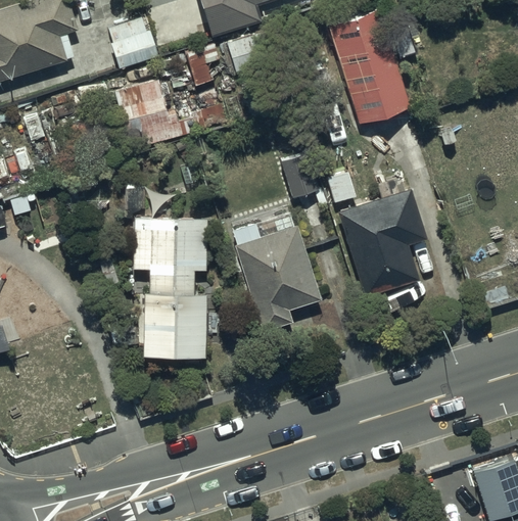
[(78,29),(67,0),(34,0),(0,11),(0,83),(66,59),(58,36),(78,29)]
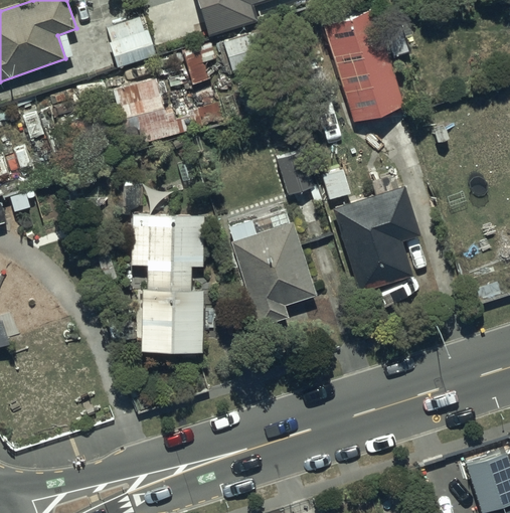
[(197,0),(209,37),(258,20),(252,5),(268,0),(197,0)]
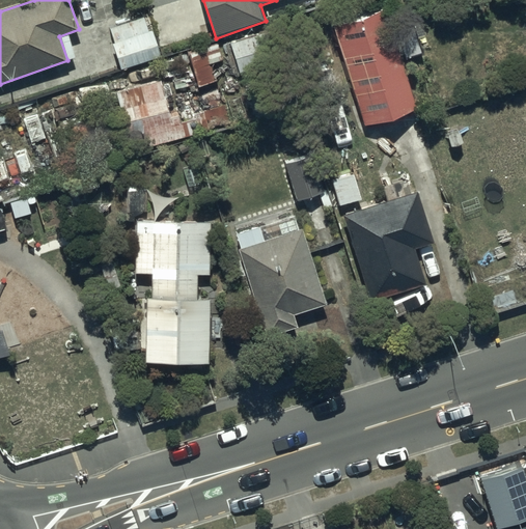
[(389,8),(333,26),(364,122),(419,105),(389,8)]
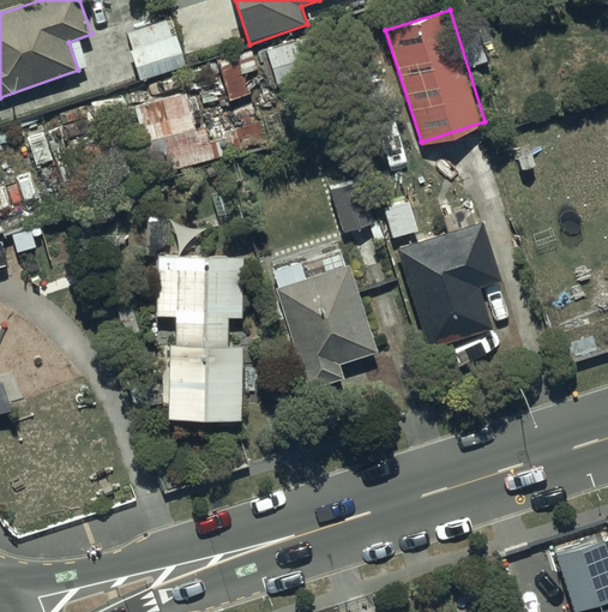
[(170,21),(130,35),(134,51),(130,52),(140,83),(190,67),(179,36),(176,36),(170,21)]
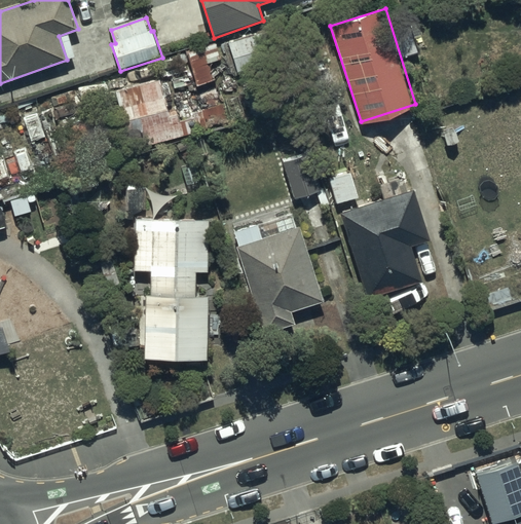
[(223,61),(218,44),(189,53),(199,87),(217,81),(212,64),(223,61)]
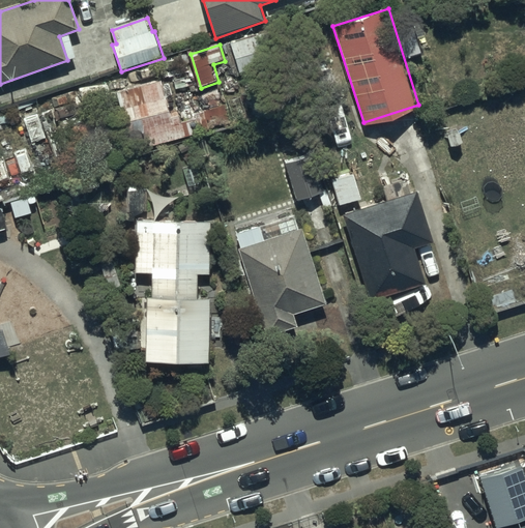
[(159,81),(117,93),(134,152),(192,136),(183,109),(169,113),(159,81)]
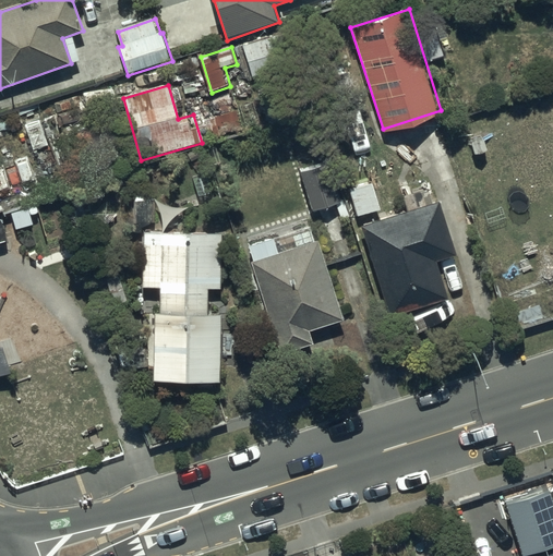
[(243,131),(238,112),(217,118),(219,128),(209,131),(213,140),(243,131)]
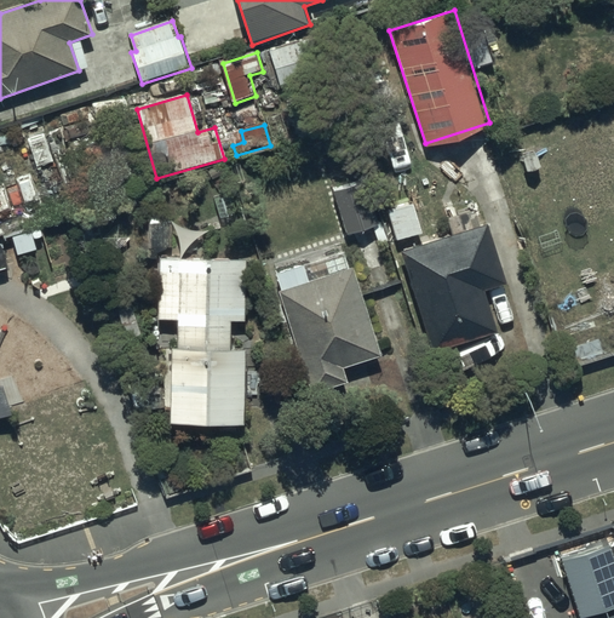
[(336,189),(348,233),(379,224),(368,181),(336,189)]
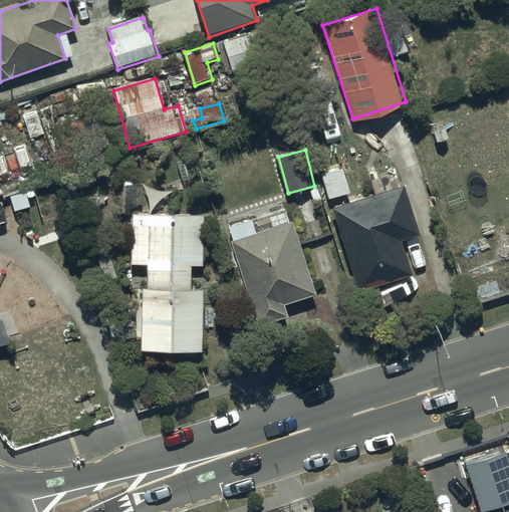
[(349,191),(341,169),(322,176),(330,198),(349,191)]
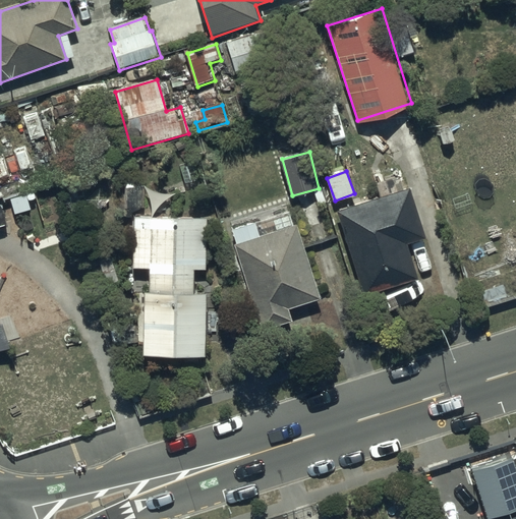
[(381,197),(338,209),(360,292),(416,277),(407,241),(424,236),(411,186),(403,188),(400,178),(377,184),(381,197)]
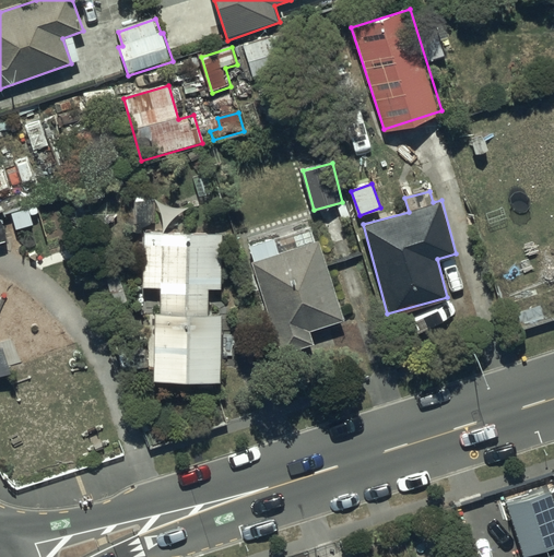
[(255,261),(252,261),(280,353),(314,343),(309,329),(342,319),(315,227),(250,247),(255,261)]
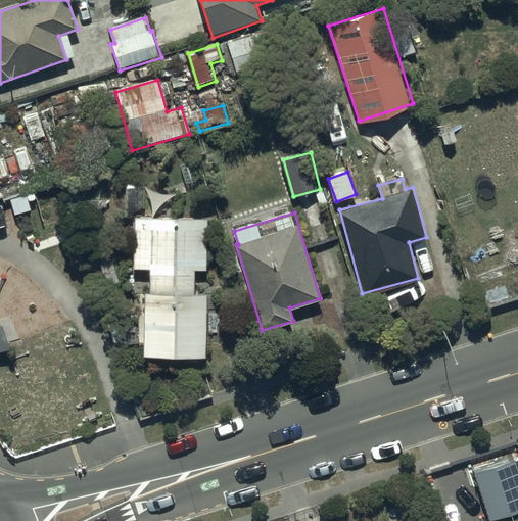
[(207,219),(134,217),(132,269),(150,269),(149,290),(141,290),(139,352),(201,354),(203,290),(194,289),(195,271),(205,271),(207,219)]
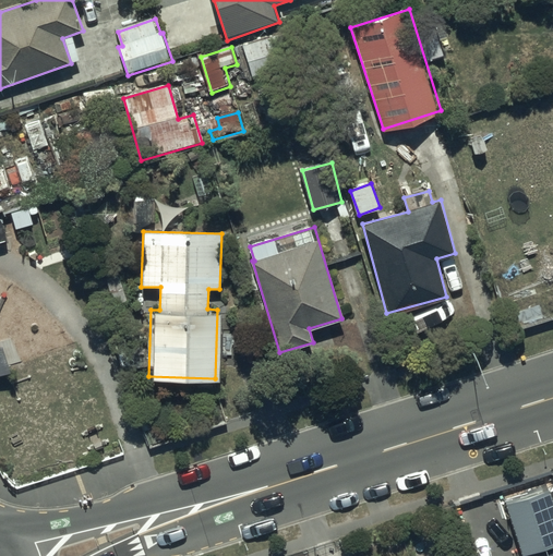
[(552,502),(549,491),(508,505),(525,554),(552,544),(552,502)]
